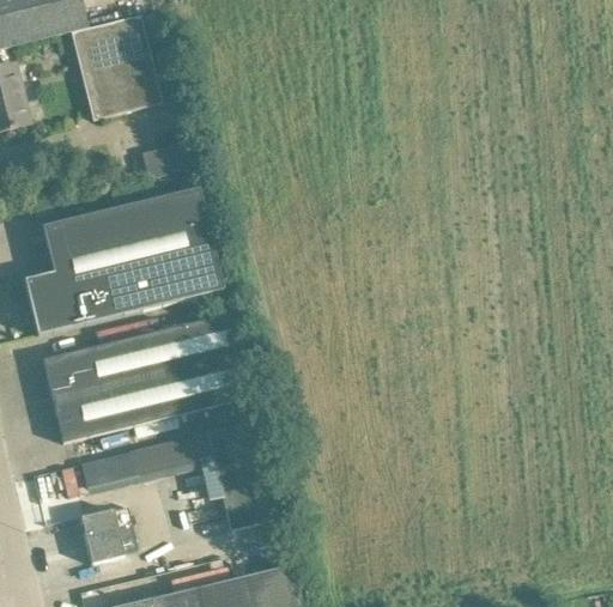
[(0,0),(0,46),(70,29),(71,30),(86,25),(79,0),(0,0)]
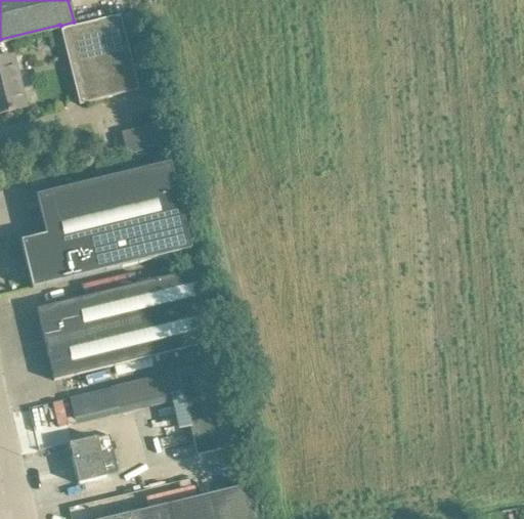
[(120,10),(74,22),(60,26),(76,91),(80,90),(82,100),(138,86),(120,10)]
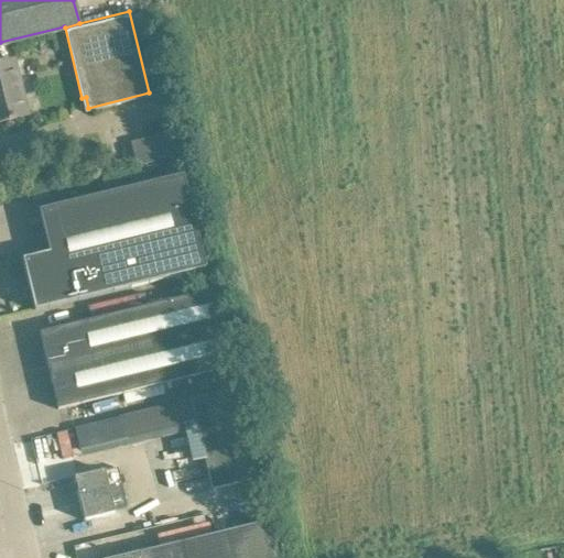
[(12,56),(0,58),(0,117),(26,111),(12,56)]
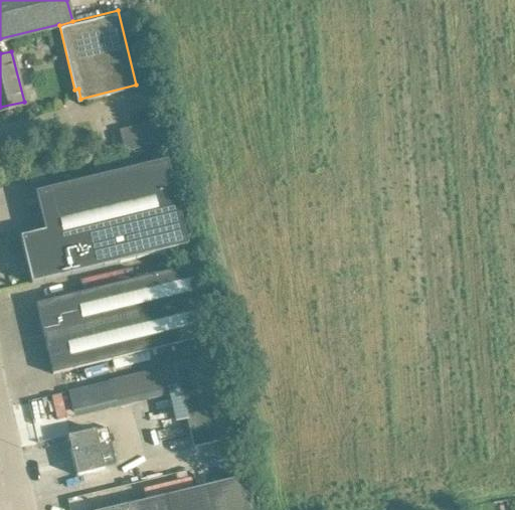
[(120,126),(126,146),(159,137),(153,116),(120,126)]
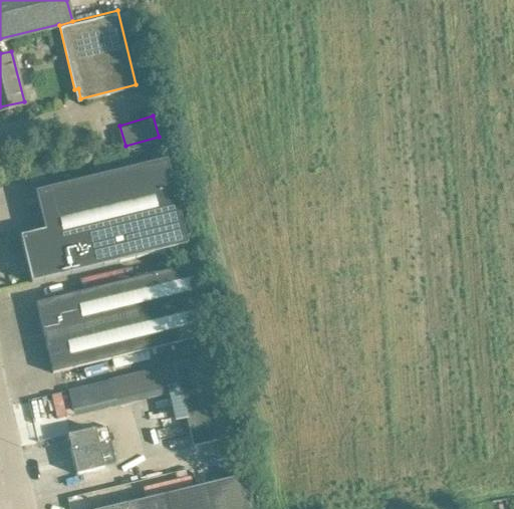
[(31,279),(186,242),(166,157),(34,189),(44,227),(19,233),(31,279)]
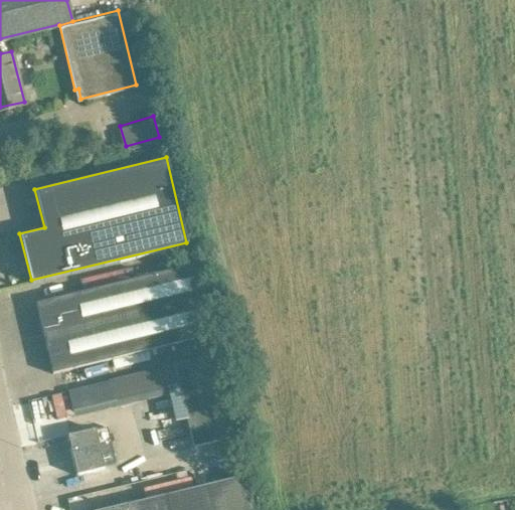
[(192,262),(35,300),(52,370),(209,332),(192,262)]
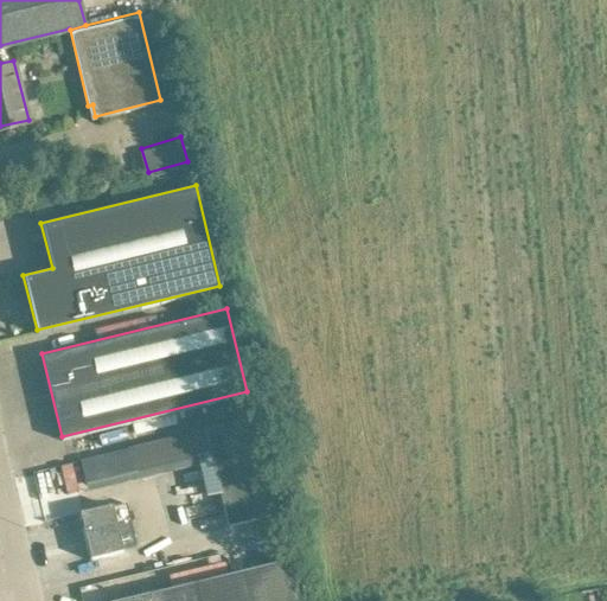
[(204,428),(211,456),(228,523),(274,512),(250,415),(204,427),(204,428)]
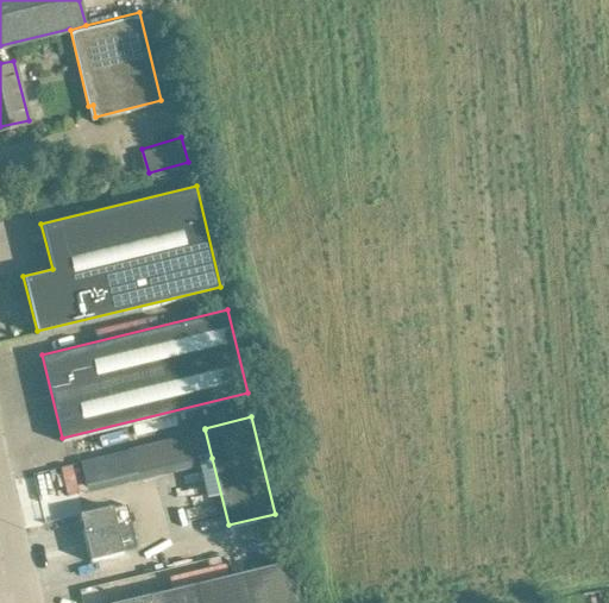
[(90,558),(123,550),(118,529),(132,526),(126,501),(112,504),(80,512),(90,558)]
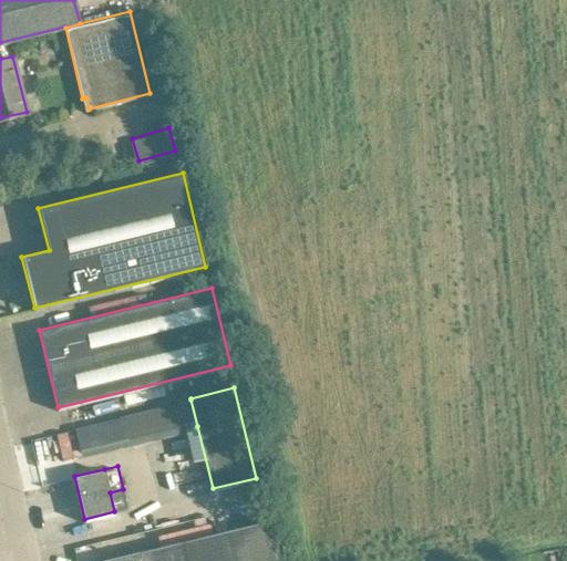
[(278,560),(268,520),(100,560),(278,560)]
